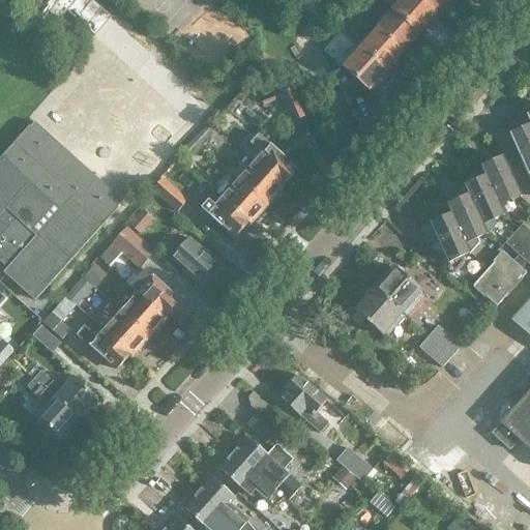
[(437,16),(418,0),(402,0),(393,10),(420,34),(437,16)]
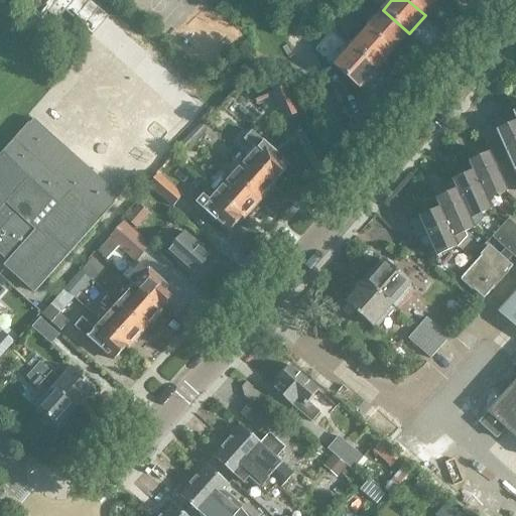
[(438,0),(407,0),(425,15),(438,0)]
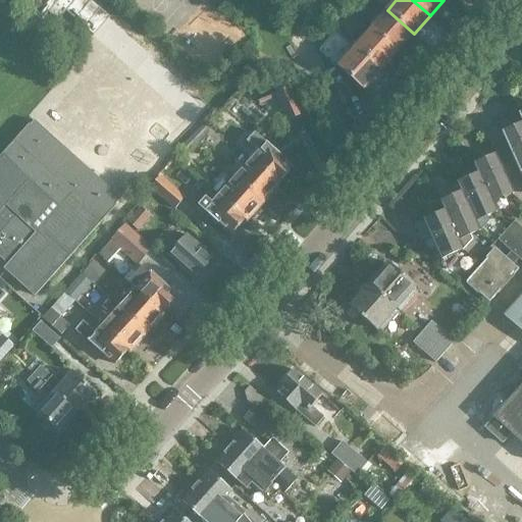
[(414,34),(387,10),(371,29),(398,53),(414,34)]
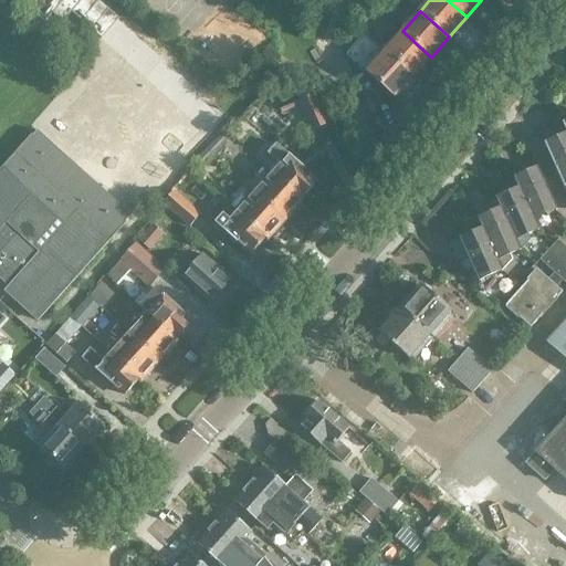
[(122,22),(104,42),(195,122),(212,102),(122,22)]
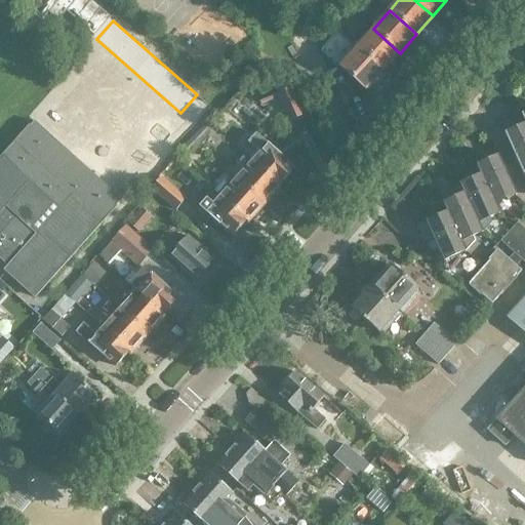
[(400,53),(373,29),(357,47),(337,30),(337,31),(384,72),(400,53)]
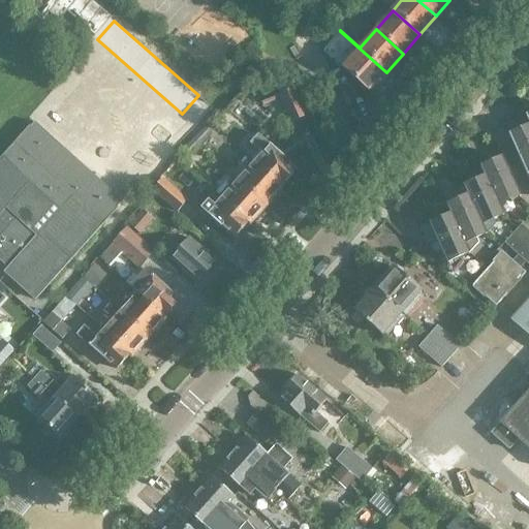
[(386,72),(340,31),(322,51),(342,67),(369,91),(386,72)]
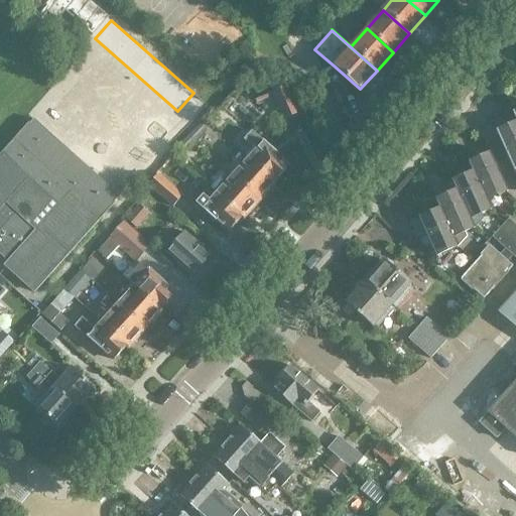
[(288,86),(270,93),(282,122),(300,114),(288,86)]
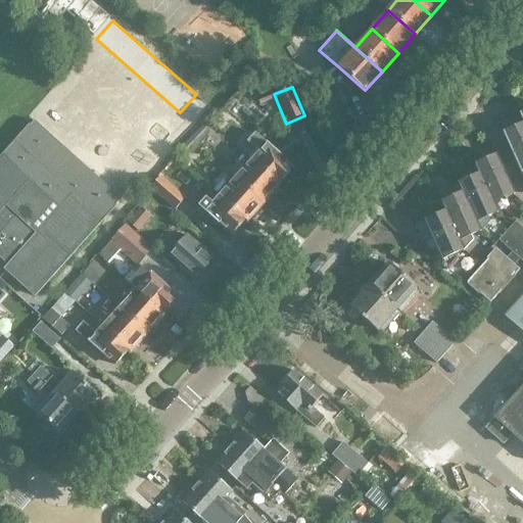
[(35,298),(103,222),(116,207),(114,205),(121,198),(33,121),(0,156),(0,258),(7,266),(3,270),(35,298)]
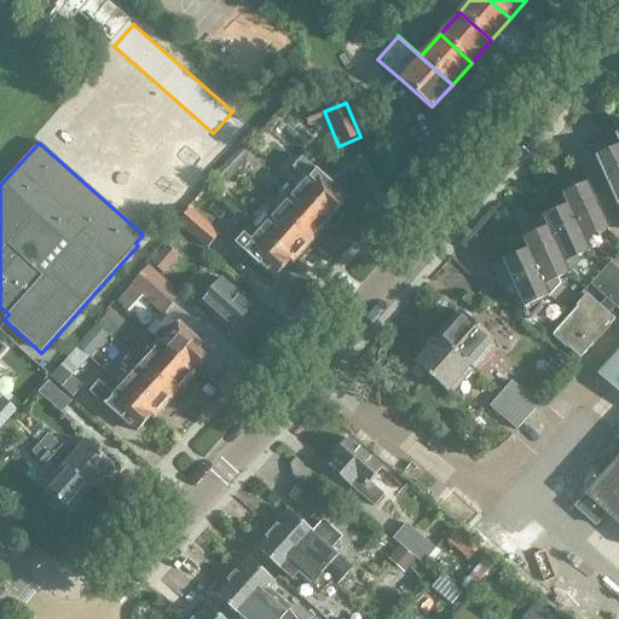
[(250,154),(243,146),(242,146),(213,175),(221,184),(250,154)]
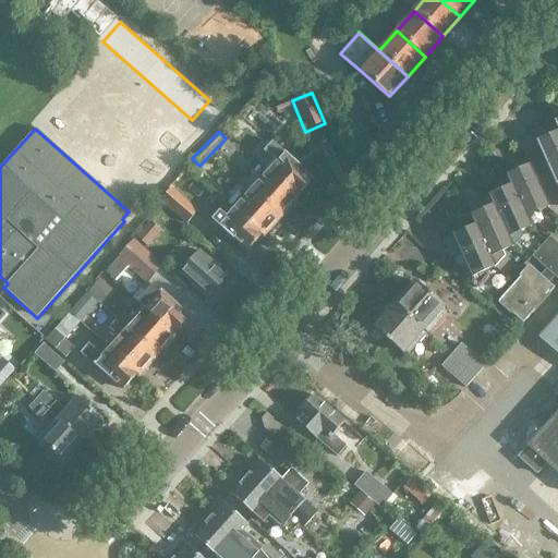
[(557,133),(535,144),(554,184),(555,184),(557,191),(557,133)]
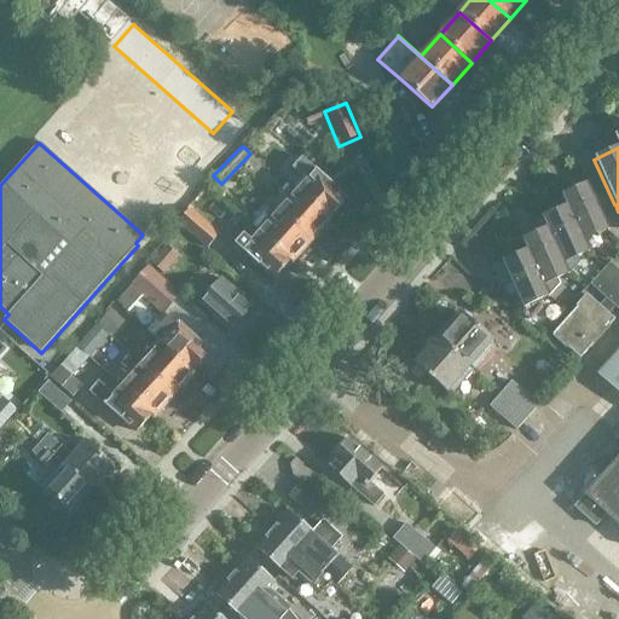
[(299,190),(298,192),(329,221),(331,219),(330,218),(346,200),(331,186),(333,185),(302,158),(291,169),(302,179),(295,187),(299,190)]
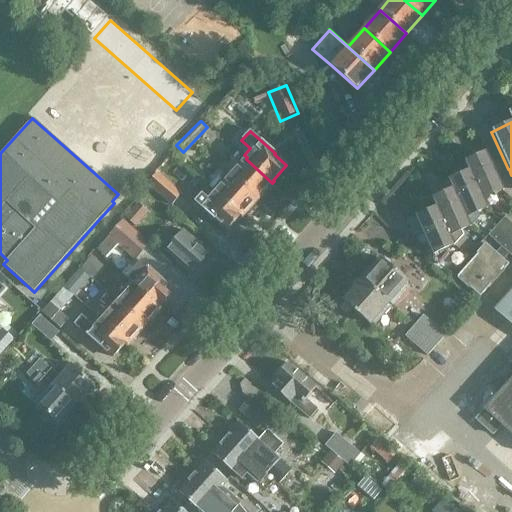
[(465,161),(469,170),(482,200),(503,191),(486,152),(465,161)]
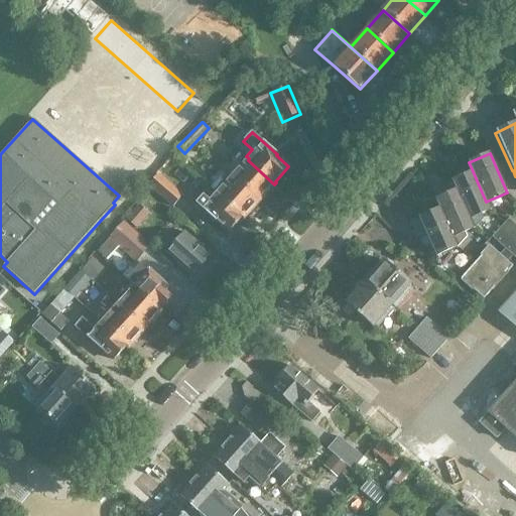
[(274,184),(248,160),(234,176),(260,201),(274,184)]
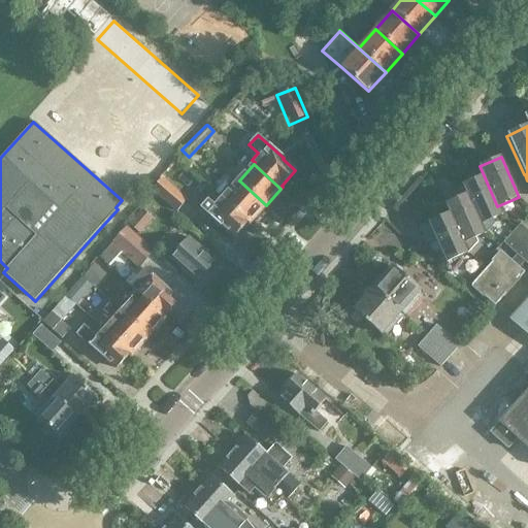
[(466,195),(481,227),(502,217),(497,206),(484,175),(462,186),(466,195)]
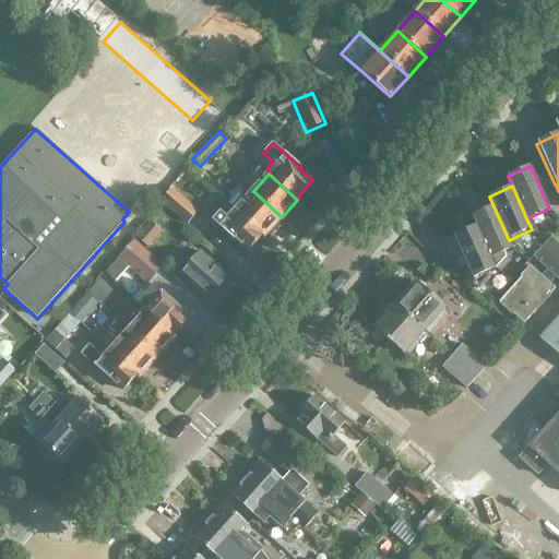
[(178,188),(166,195),(185,224),(197,216),(178,188)]
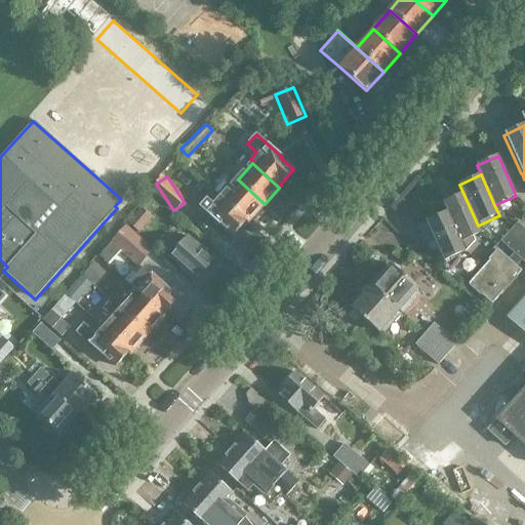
[(265,204),(238,179),(230,188),(221,180),(215,189),(250,220),(265,204)]
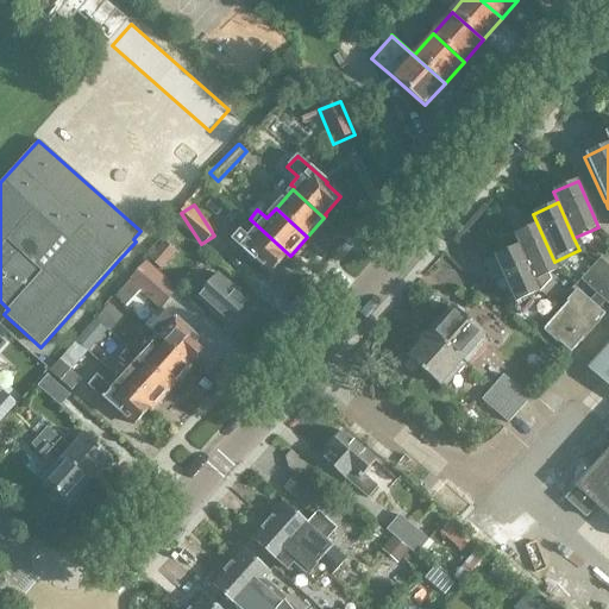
[(290,256),(250,219),(248,221),(249,223),(232,242),(256,263),(257,261),(271,274),(287,256),(288,257),(290,256)]
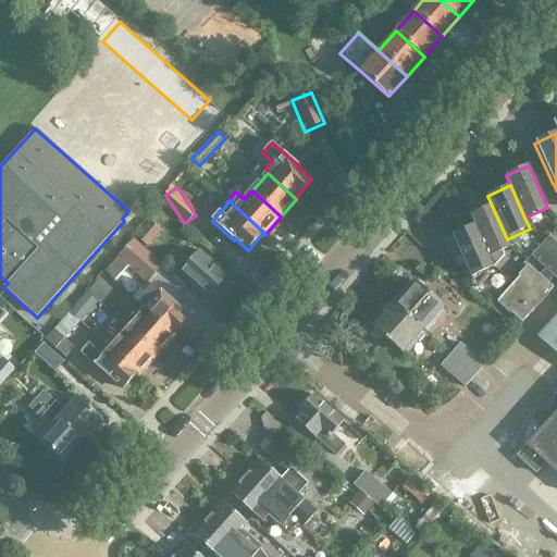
[(474,226),(490,259),(511,249),(507,239),(492,206),(470,215),(474,226)]
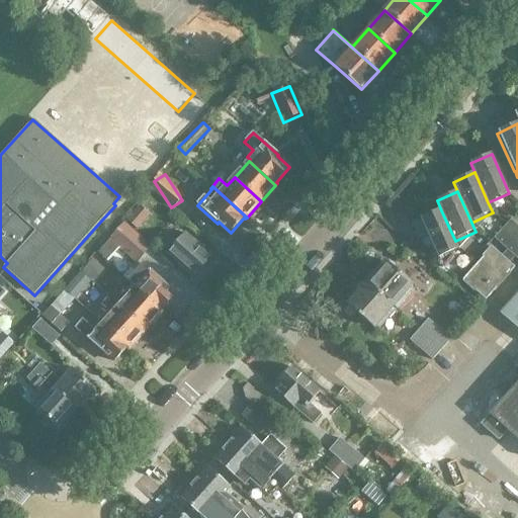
[(455,241),(441,210),(420,220),(438,259),(459,250),(455,241)]
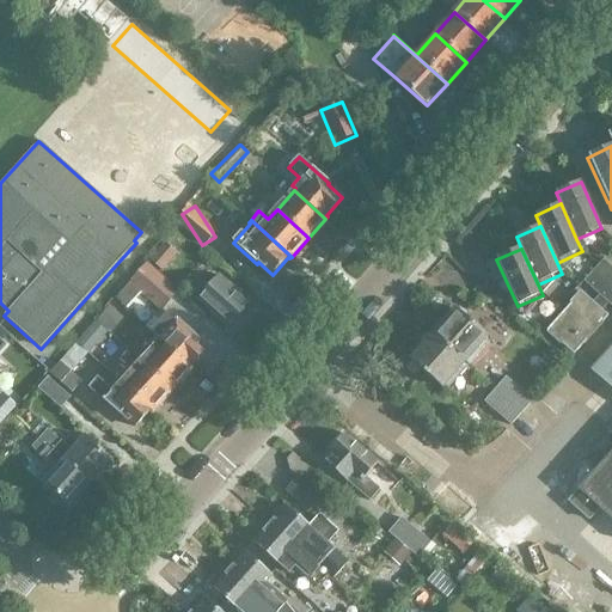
[(611,268),(603,259),(583,281),(595,291),(611,271),(611,268)]
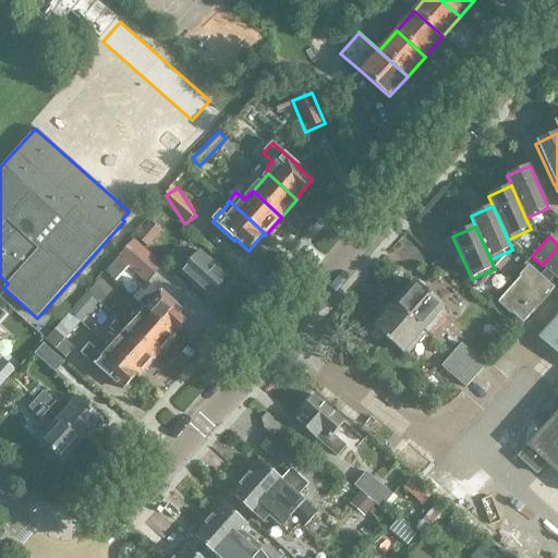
[(134,239),(117,257),(102,273),(108,277),(122,263),(146,284),(164,266),(134,239)]
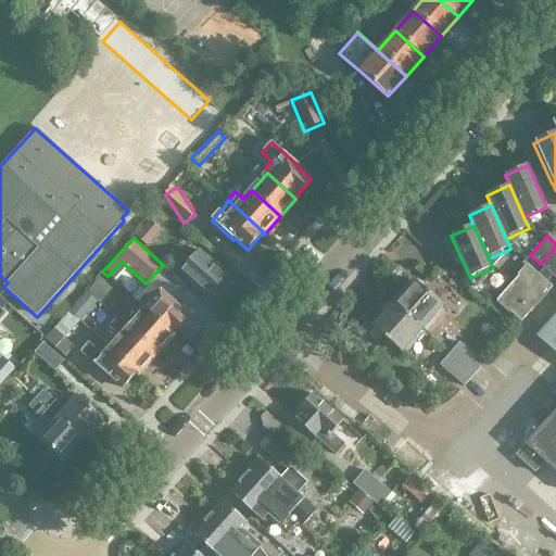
[(555,247),(541,264),(551,274),(555,266),(555,247)]
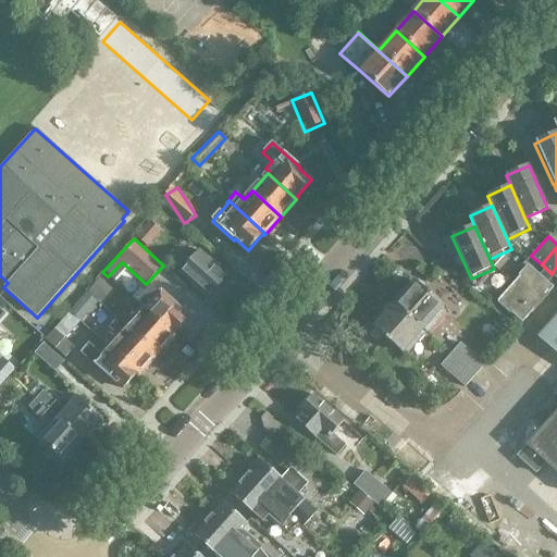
[(208,298),(227,276),(199,251),(180,274),(208,298)]
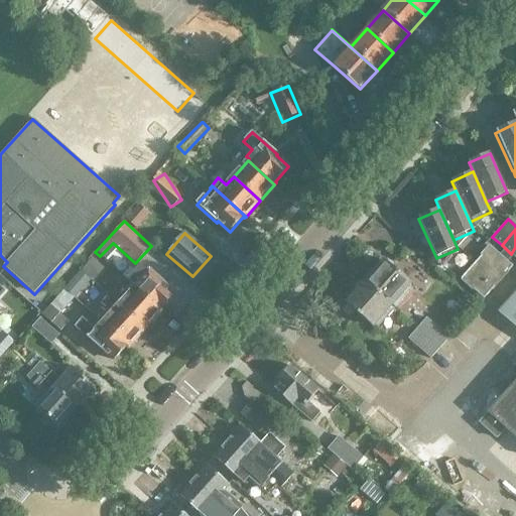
[(461,279),(484,299),(513,266),(490,246),(461,279)]
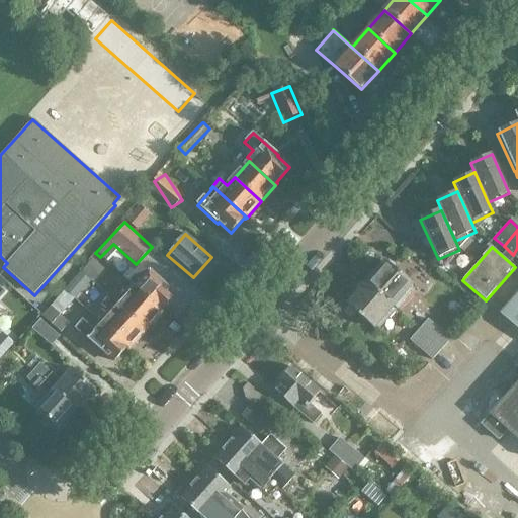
[(383,261),(364,282),(392,307),(411,286),(383,261)]
